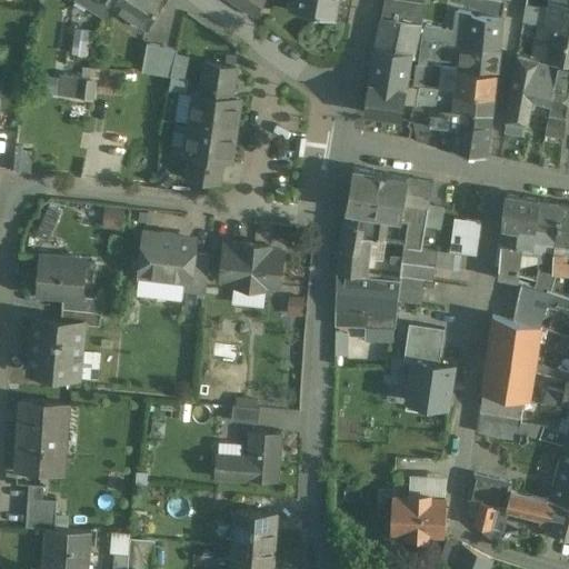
[(116,0),(79,0),(106,17),(112,6),(113,6),(116,0)]
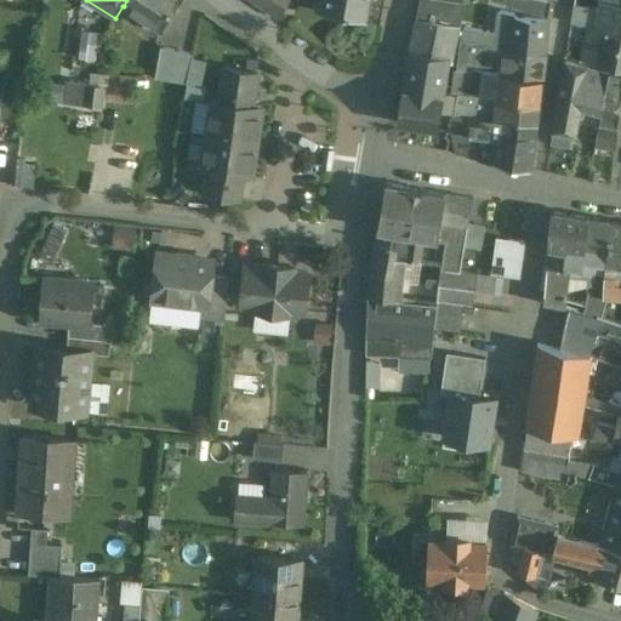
[(175,0),(126,0),(124,6),(158,32),(175,0)]
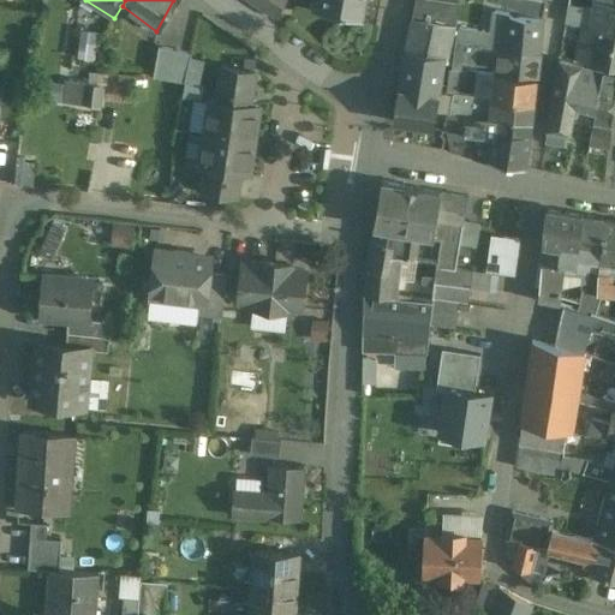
[(286,0),(250,0),(275,17),(286,0)]
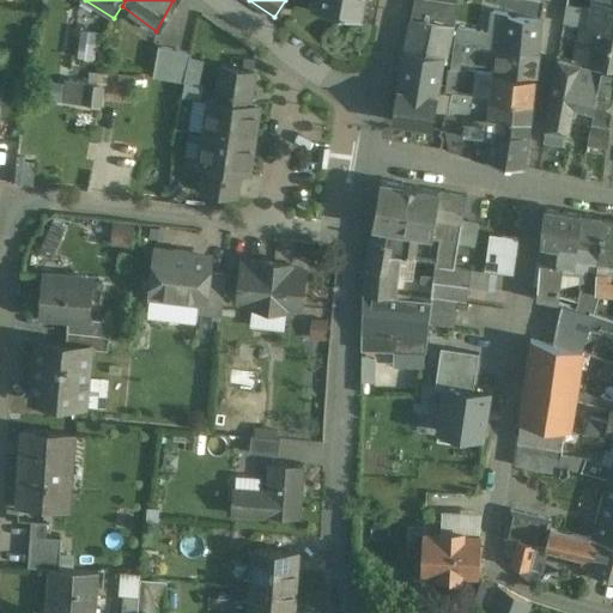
[(363,0),(309,0),(309,7),(362,17),(363,0)]
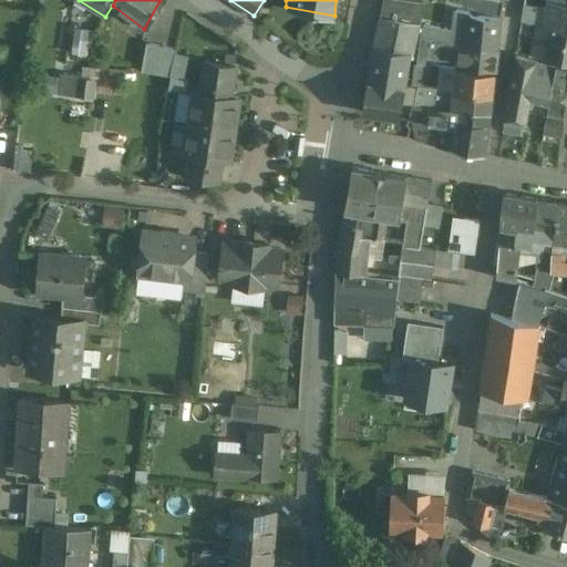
[(422,3),(405,0),(382,0),(380,17),(418,23),(422,3)]
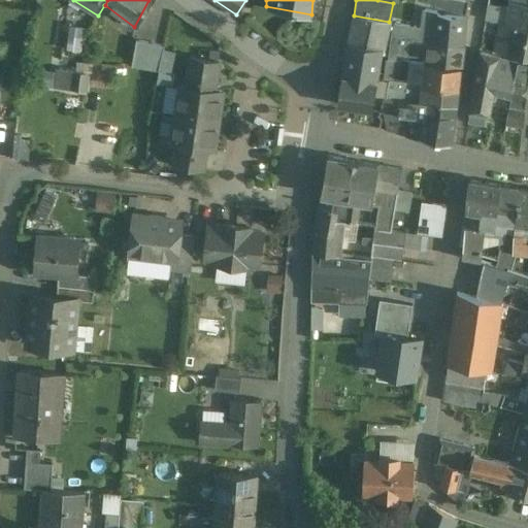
[(424,0),(424,2),(444,10),(446,0),(424,0)]
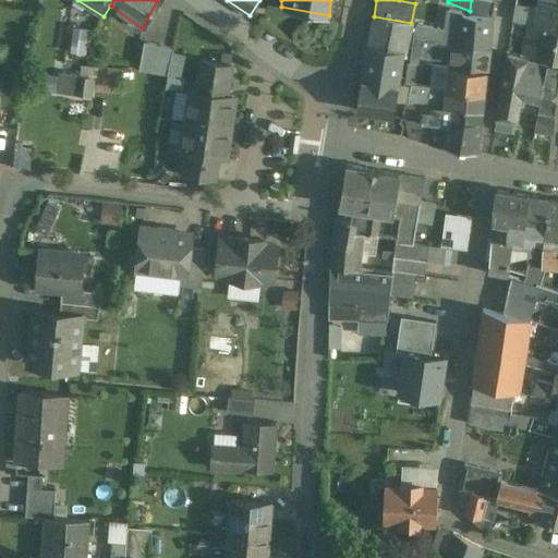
[(488,0),(471,0),(470,11),(472,12),(493,15),(495,1),(488,0)]
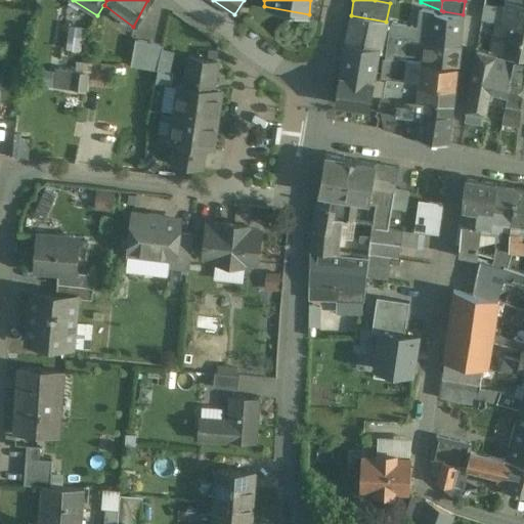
[(501,3),(486,0),(483,0),(481,19),(496,23),(501,24),(505,8),(500,7),(501,3)]
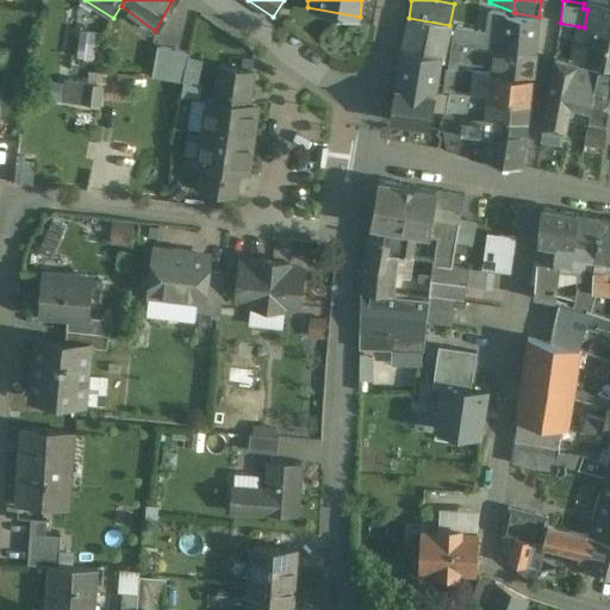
[(609,4),(589,0),(587,10),(584,27),(596,30),(609,32),(609,4)]
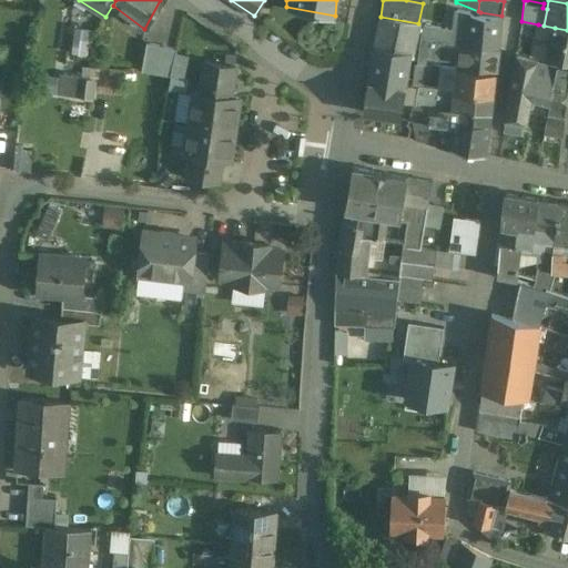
[(472,13),(456,11),(454,31),(466,33),(467,16),(472,16),(472,13)]
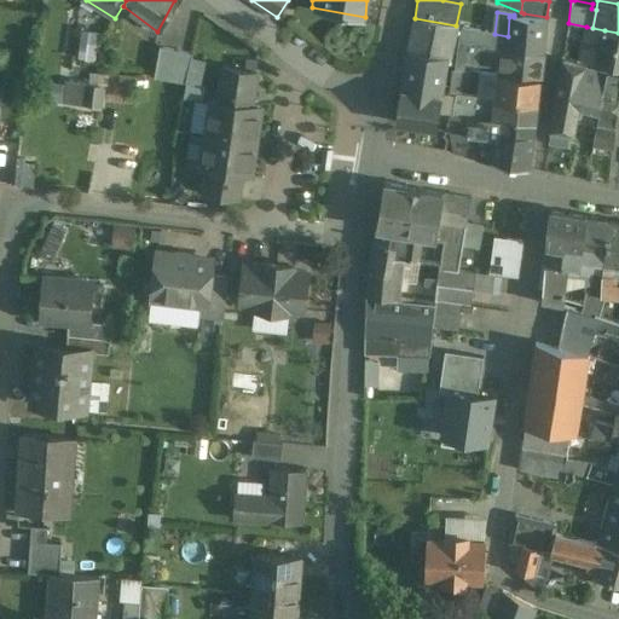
[(514,17),(509,17),(508,36),(507,50),(543,53),(545,21),(514,17)]
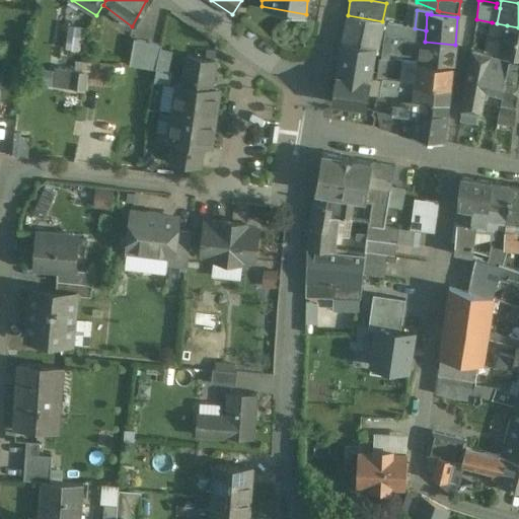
[(382,21),(348,15),(342,43),(341,43),(331,102),(365,107),(375,49),(377,50),(382,21)]
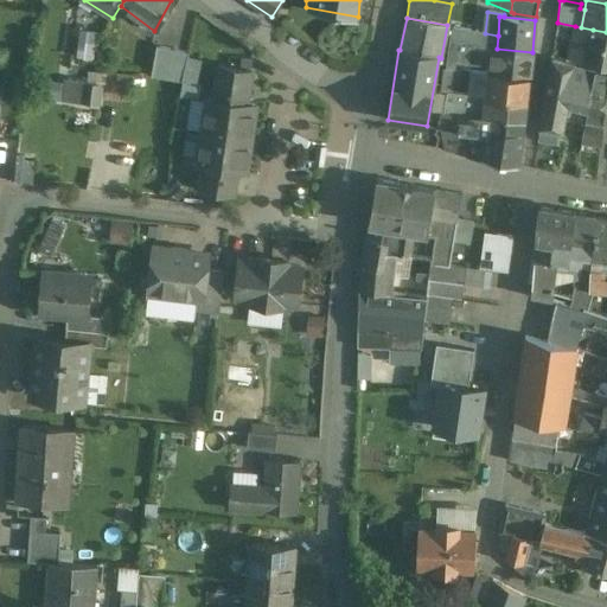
[(581,27),(575,26),(568,59),(587,64),(593,30),(581,27)]
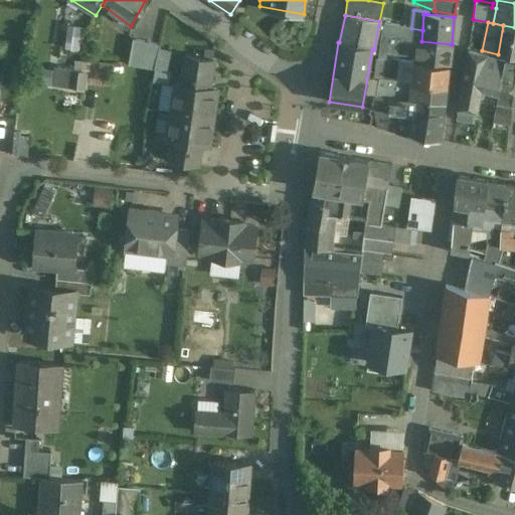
[(66,46),(80,47),(81,23),(67,23),(66,46)]
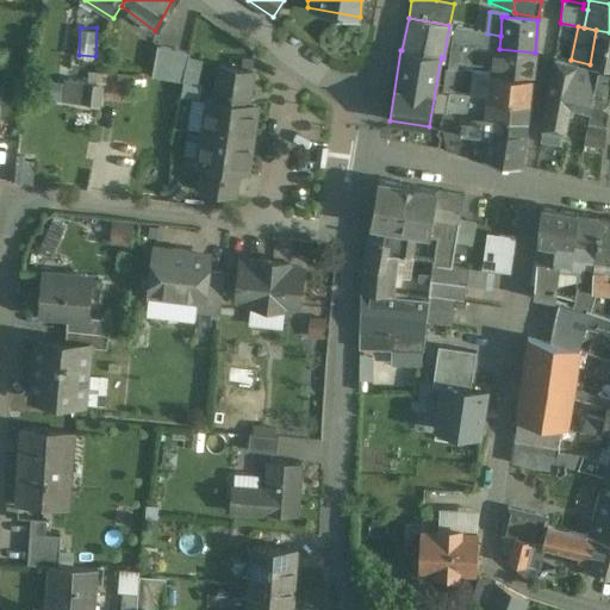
[(477,31),(465,29),(462,43),(479,45),(477,31)]
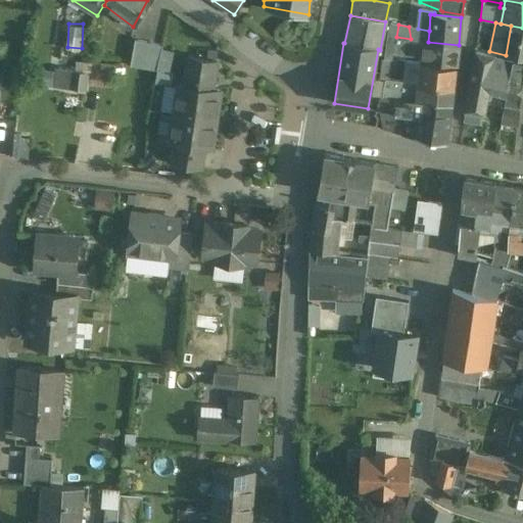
[(522,28),(511,26),(506,55),(522,59),(522,28)]
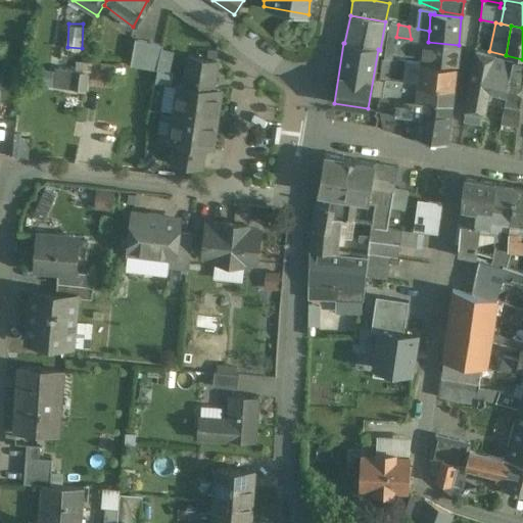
[(418,29),(409,27),(411,39),(428,42),(429,31),(418,29)]
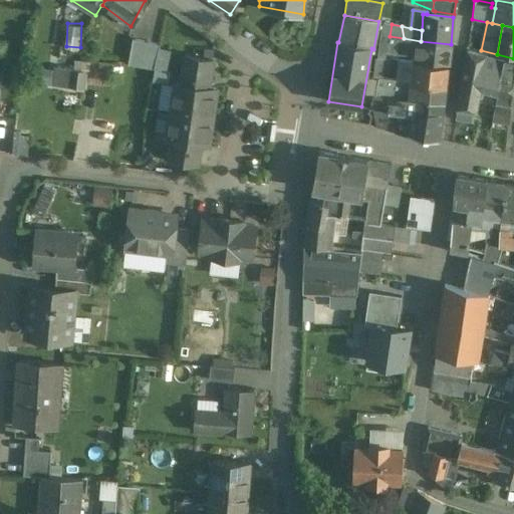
[(390,36),(379,34),(377,58),(383,59),(388,59),(389,58),(390,53),(414,55),(414,60),(413,60),(413,61),(413,62),(418,62),(421,41),(404,38),(390,36)]
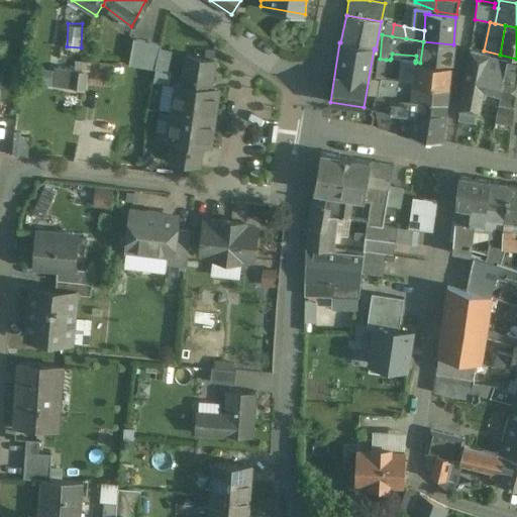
[(161,44),(132,37),(127,64),(156,69),(161,44)]
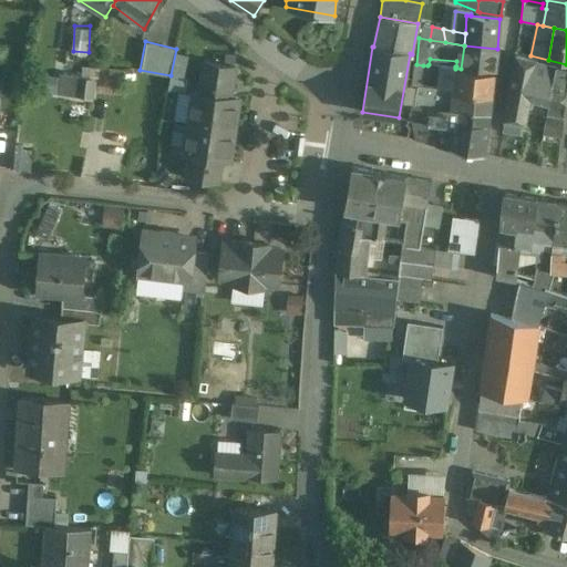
[(497,49),(464,45),(461,69),(494,72),(497,49)]
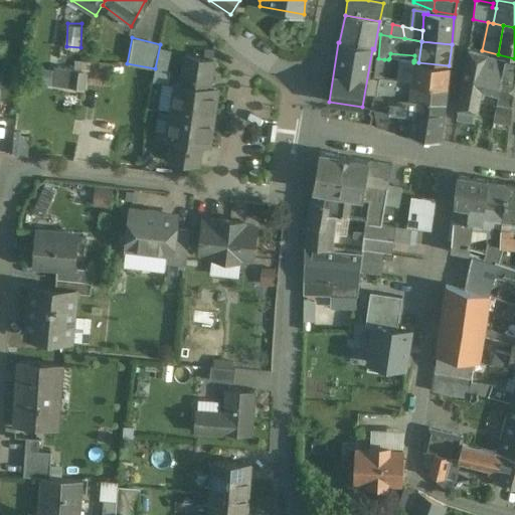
[(487,55),(468,50),(458,109),(476,113),(480,92),(487,55)]
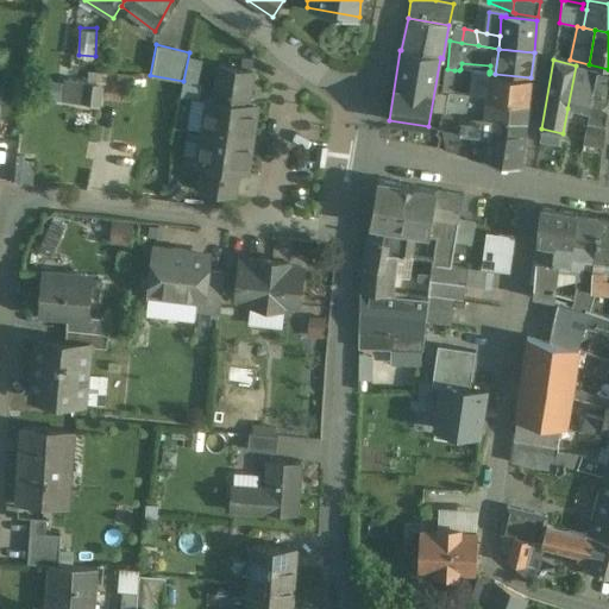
[(251,70),(220,66),(217,88),(248,93),(251,70)]
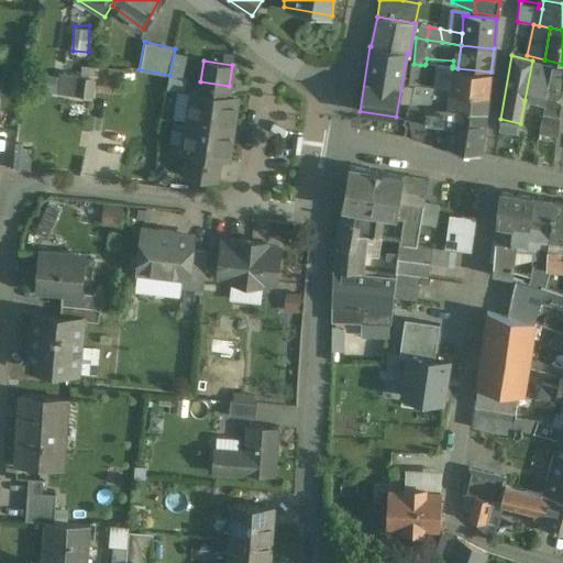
[(551,66),(532,61),(525,100),(543,105),(551,66)]
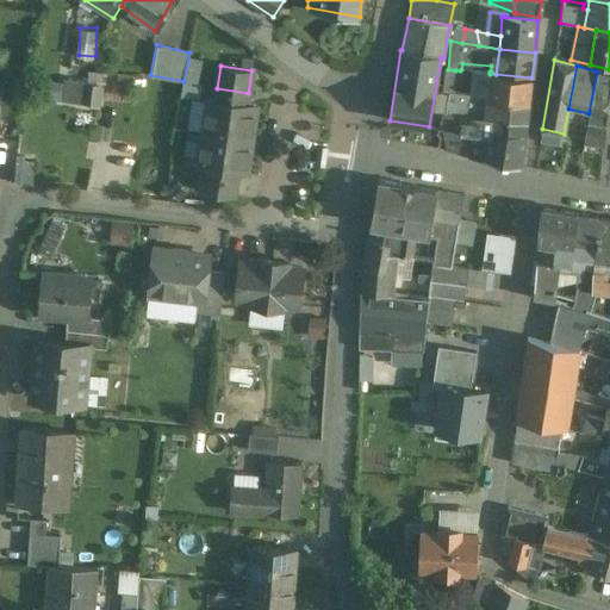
[(448,69),(446,69),(443,92),(448,93),(453,93),(455,70),(448,69)]
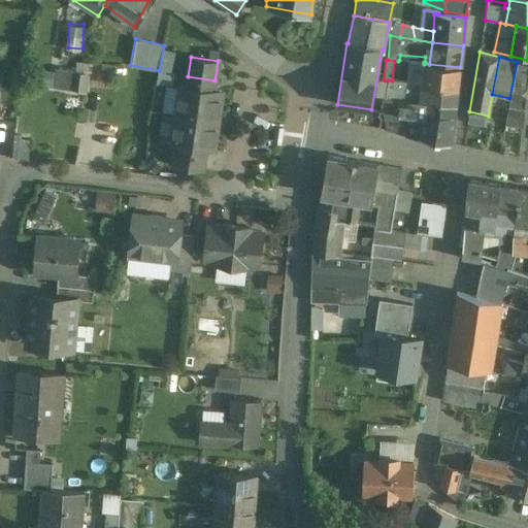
[(429,64),(424,64),(424,63),(409,61),(407,83),(420,85),(457,89),(460,67),(429,64)]
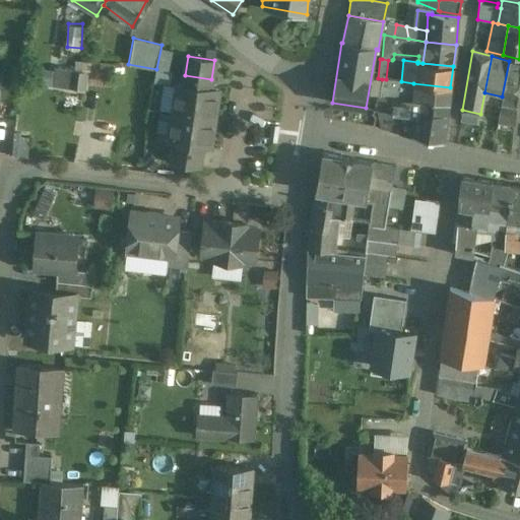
[(519,87),(519,63),(509,61),(502,96),(518,101),(519,87)]
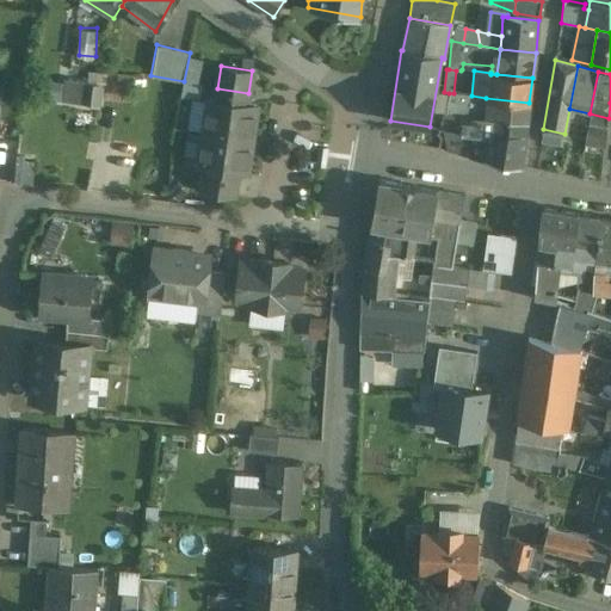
[(134,76),(106,73),(103,99),(131,103),(134,76)]
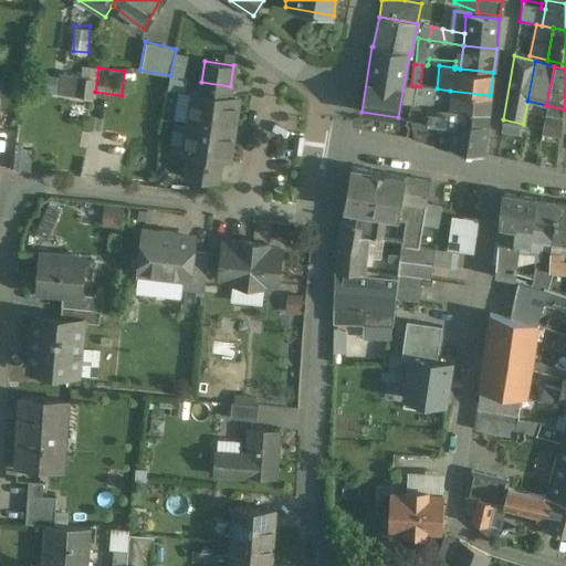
[(94,80),(76,77),(74,96),(92,97),(94,80)]
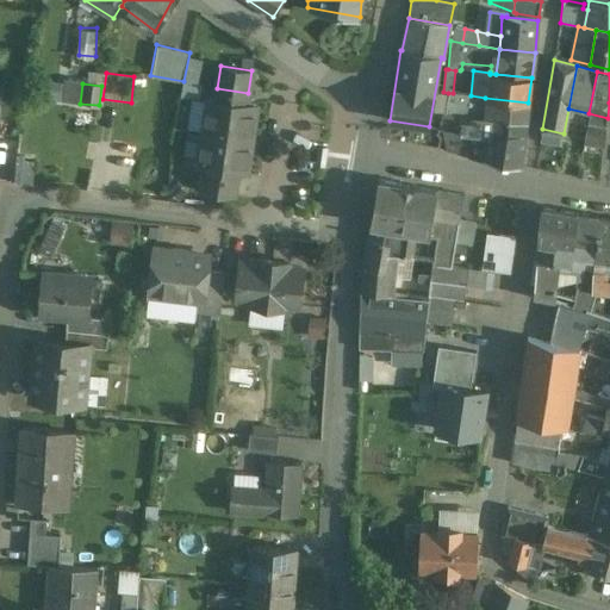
[(248,93),(217,88),(216,99),(209,98),(204,134),(250,141),(255,105),(253,105),(247,98),(248,93)]
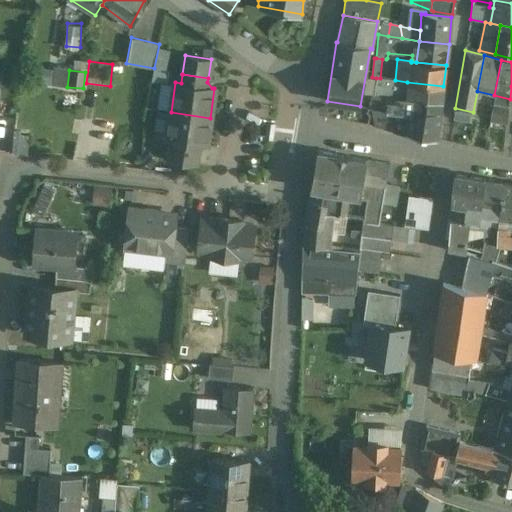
[(380,78),(376,78),(373,95),(394,97),(405,98),(407,82),(395,80),(380,78)]
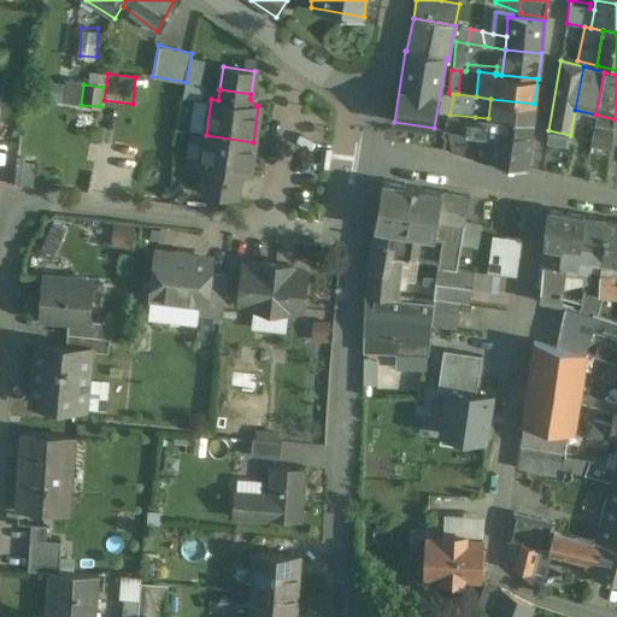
[(534,104),(491,99),(488,118),(497,118),(533,123),(534,104)]
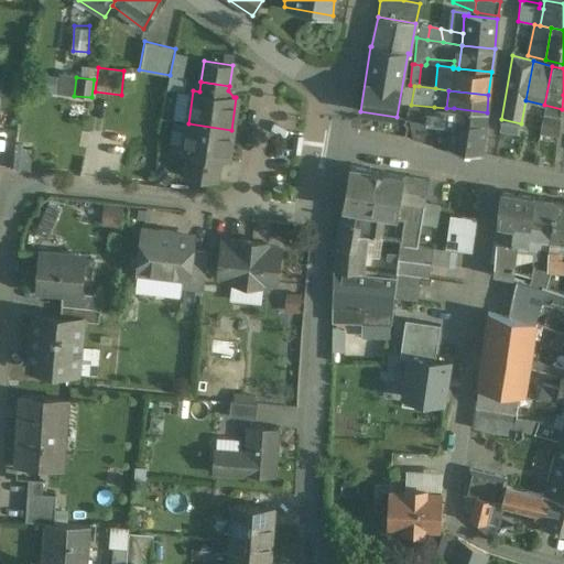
[(562,109),(544,105),(540,130),(559,134),(562,109)]
